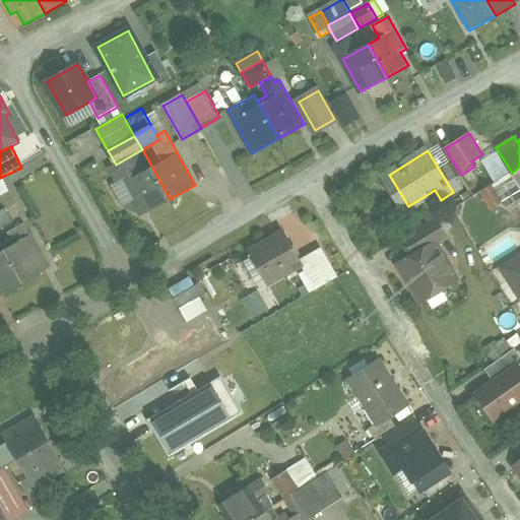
[(463,186),(450,165),(440,171),(453,192),(463,186)]
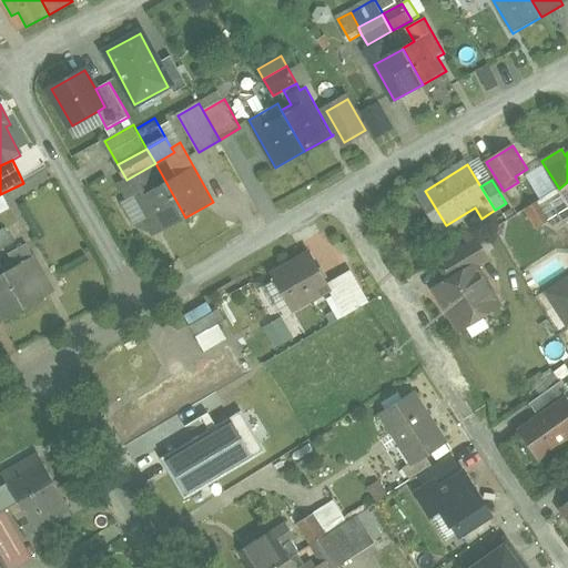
[(166,183),(154,190),(150,182),(132,192),(149,220),(154,216),(162,231),(185,217),(166,183)]
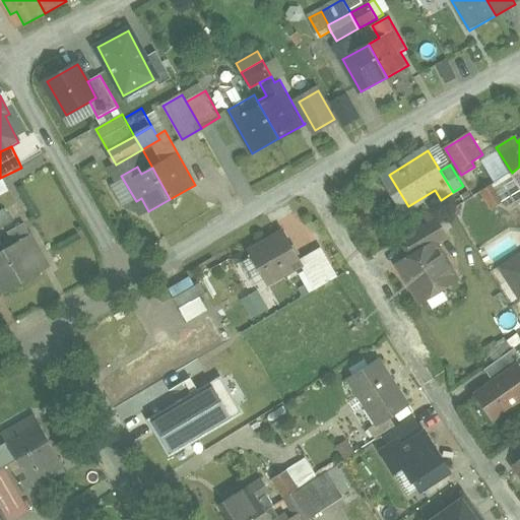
[(519,167),(512,173),(518,183),(504,191),(514,206),(519,202),(519,167)]
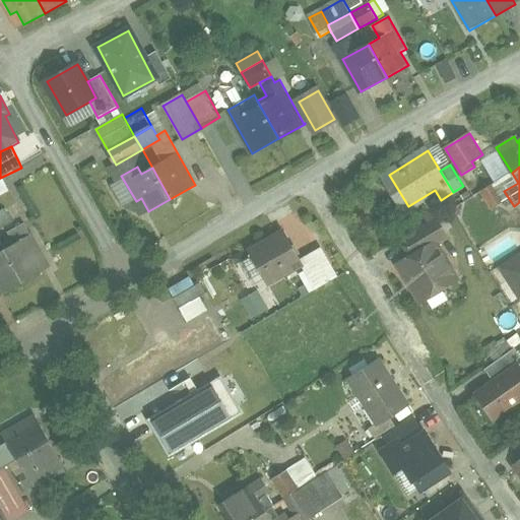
[(506,201),(495,183),(481,192),(492,209),(506,201)]
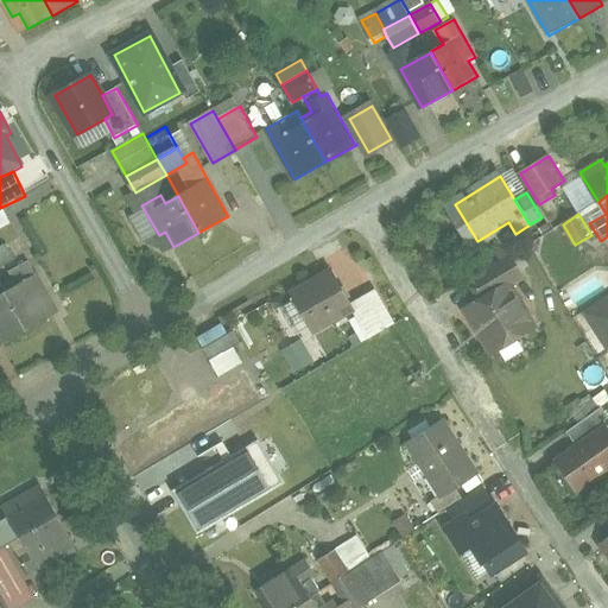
[(6,245),(0,248),(0,267),(14,259),(6,245)]
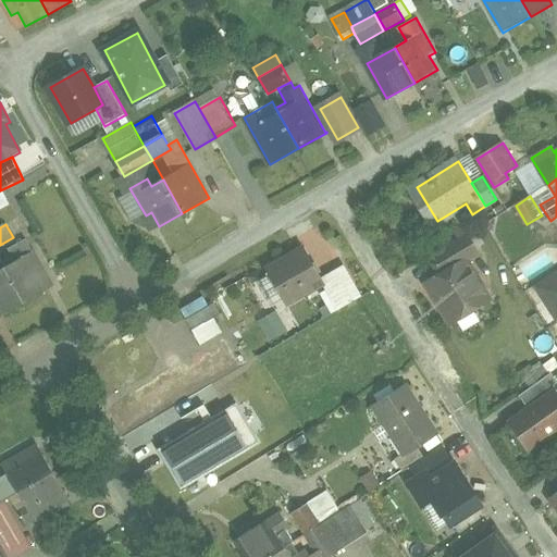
[(467,234),(430,257),(441,275),(465,261),(466,261),(479,254),(467,234)]
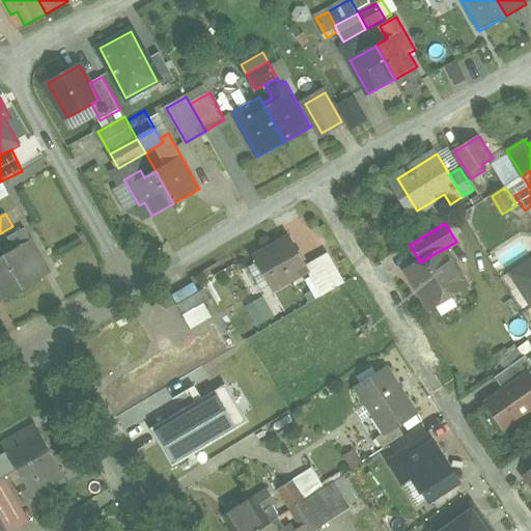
[(50,273),(25,229),(8,239),(12,245),(3,250),(24,287),(50,273)]
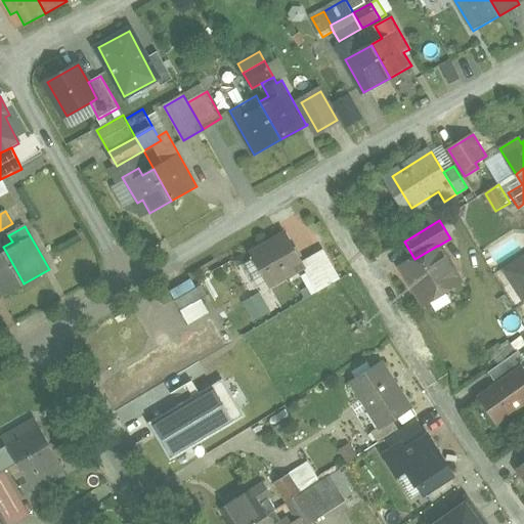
[(287,233),(253,253),(271,285),(304,266),(305,266),(302,261),(287,233)]
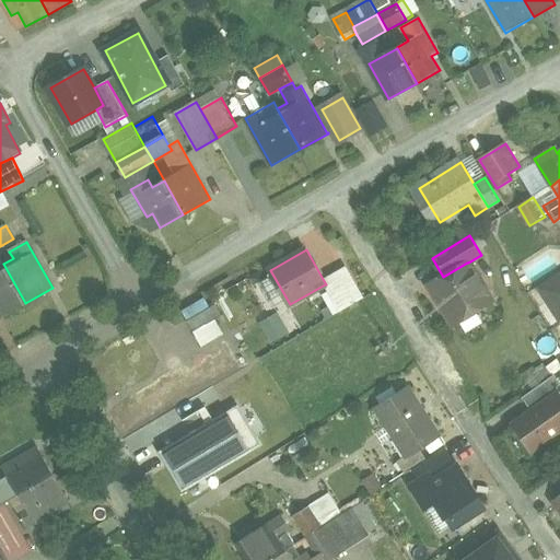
[(3,264),(0,260),(0,317),(25,303),(3,264)]
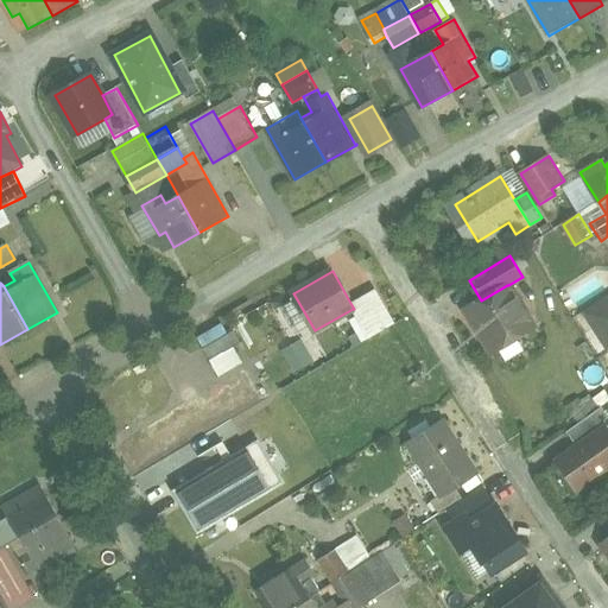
[(481,301),(468,309),(494,352),(533,328),(526,316),(529,309),(521,297),(514,296),(508,285),(507,285),(481,301)]
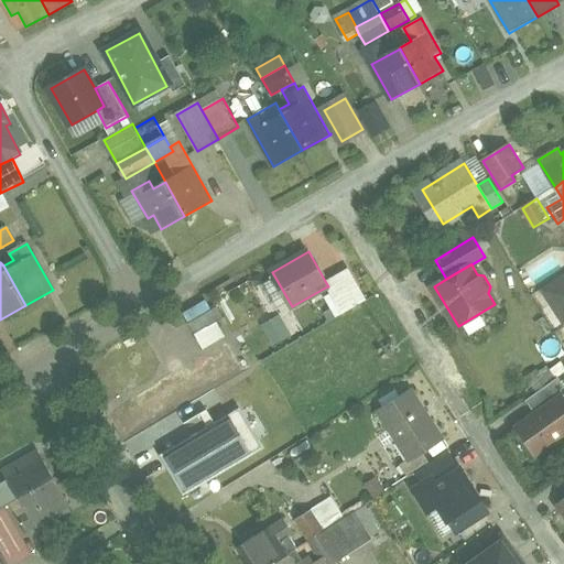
[(348,269),(325,281),(328,286),(327,286),(343,314),(367,301),(348,269)]
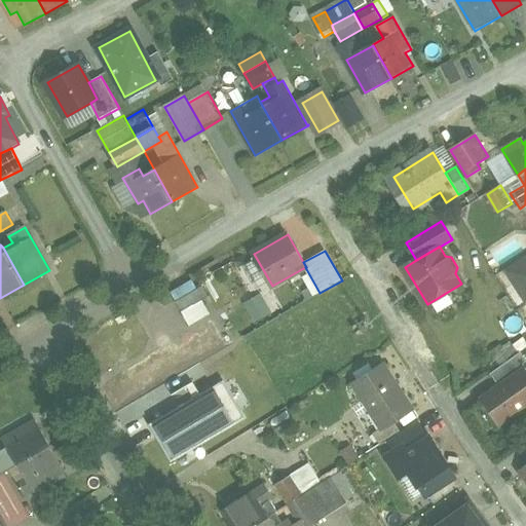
[(525,256),(508,268),(518,285),(523,280),(525,286),(525,256)]
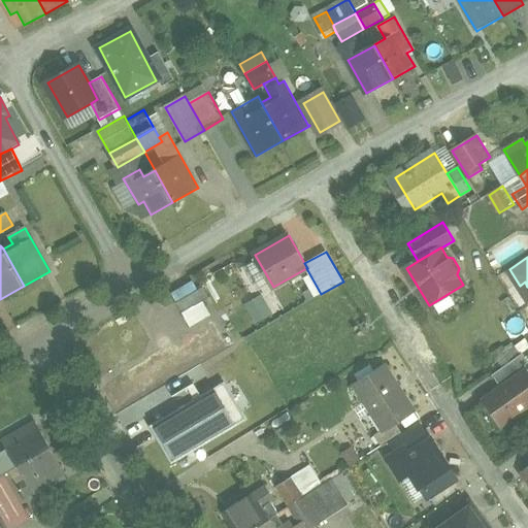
[(204,287),(177,303),(184,314),(203,302),(210,298),(204,287)]
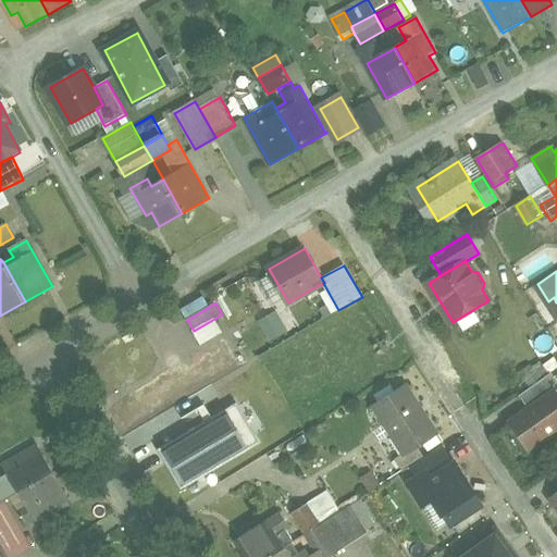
[(214,319),(194,331),(201,344),(222,332),(214,319)]
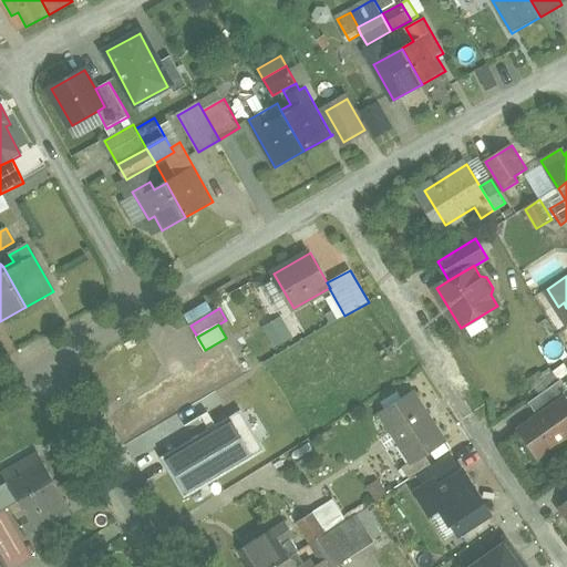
[(181,373),(129,404),(144,431),(186,406),(181,398),(192,391),(181,373)]
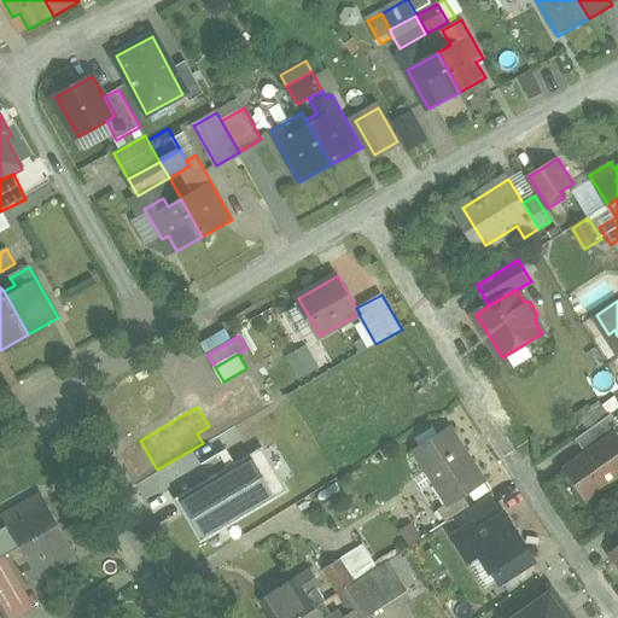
[(617,420),(612,413),(577,438),(588,454),(616,435),(617,436),(617,433),(617,420)]
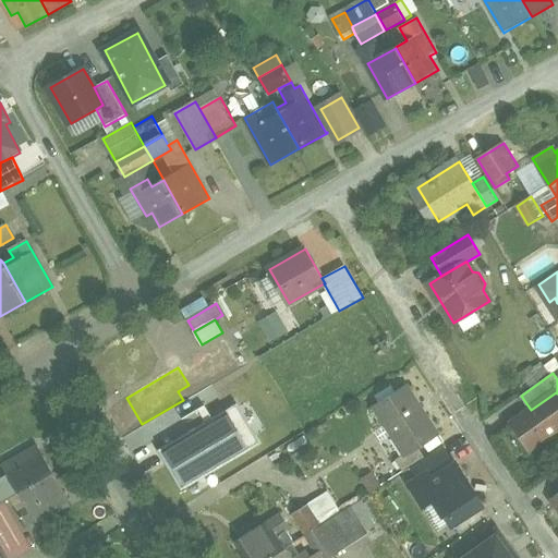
[(407,386),(376,407),(405,453),(407,455),(419,446),(438,434),(407,386)]
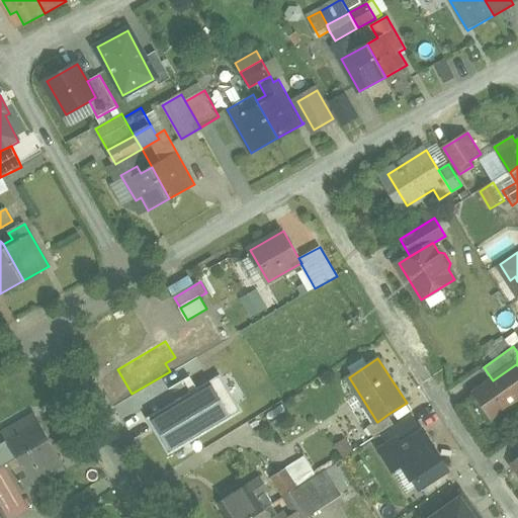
[(493,380),(477,393),(493,416),(517,397),(517,366),(517,365),(516,364),(493,380)]
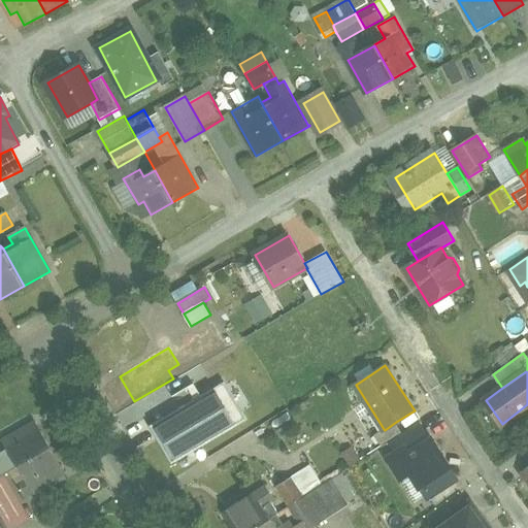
[(224,382),(149,426),(171,464),(246,420),(224,382)]
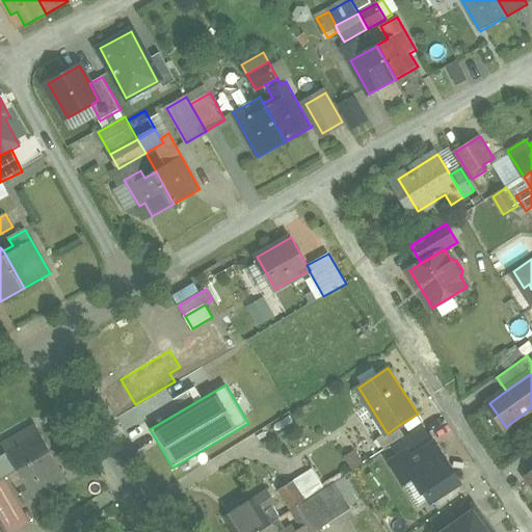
[(399,425),(388,433),(387,432),(377,439),(386,450),(391,447),(406,436),(399,425)]
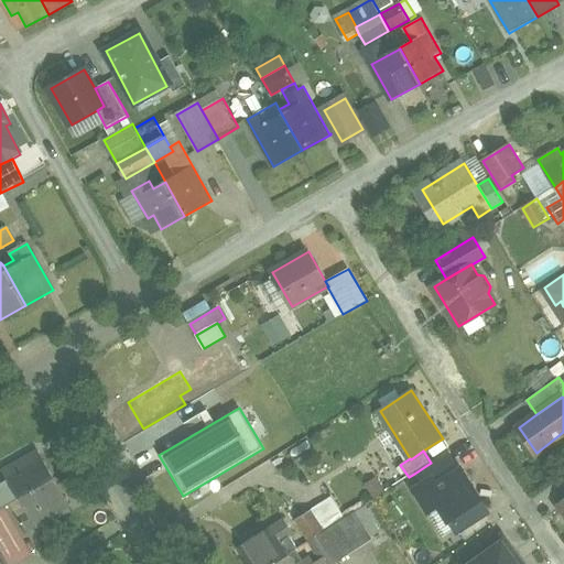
[(414,474),(422,485),(431,478),(434,484),(458,469),(447,452),(431,463),(414,474)]
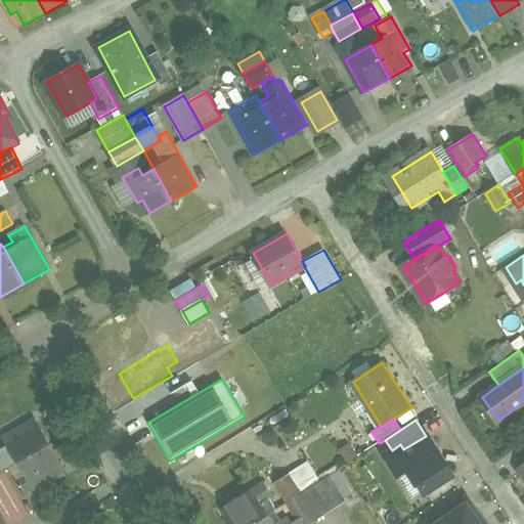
[(26,432),(23,426),(0,438),(0,447),(1,450),(9,446),(18,463),(50,444),(39,424),(26,432)]
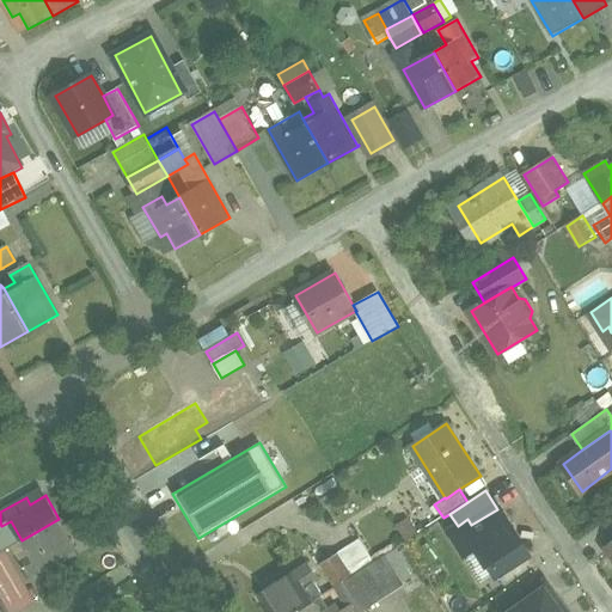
[(458,526),(448,532),(463,554),(475,546),(484,562),(485,561),(495,576),(528,556),(519,540),(520,540),(500,508),(497,509),(471,525),(467,519),(458,526)]
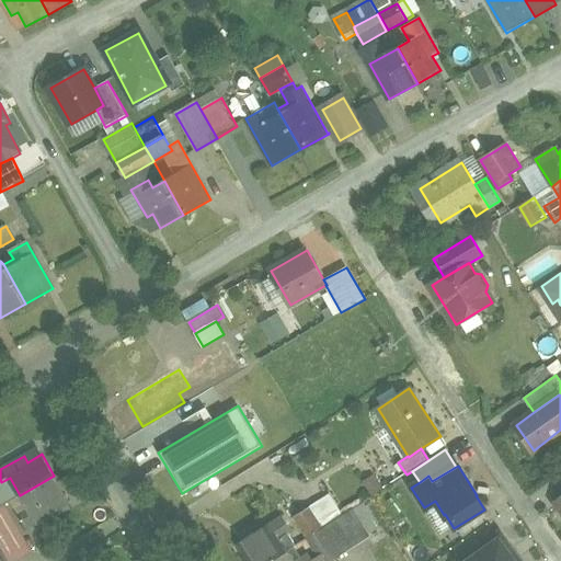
[(20,495),(19,496),(26,507),(18,513),(21,519),(22,523),(23,523),(26,529),(70,504),(54,476),(20,495)]
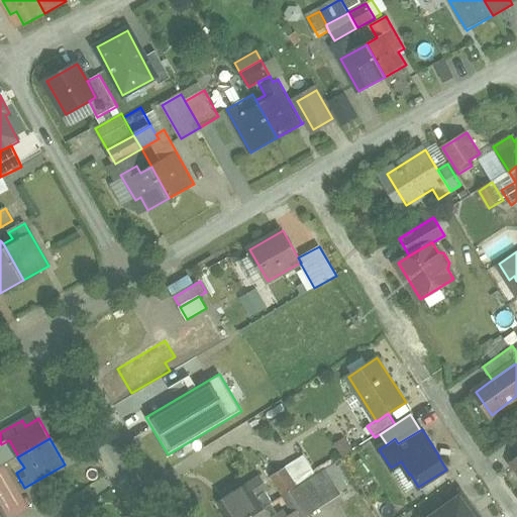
[(298,487),(309,480),(297,461),(286,468),(298,487)]
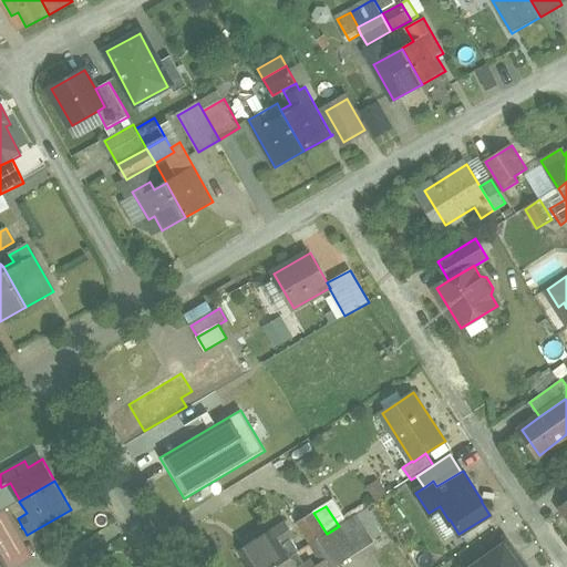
[(0,566),(6,566),(27,555),(2,511),(0,512),(0,566)]
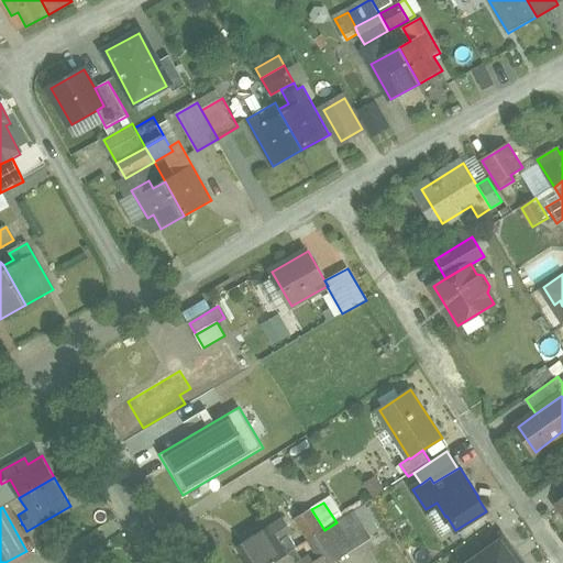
[(311,509),(296,519),(309,540),(324,530),(311,509)]
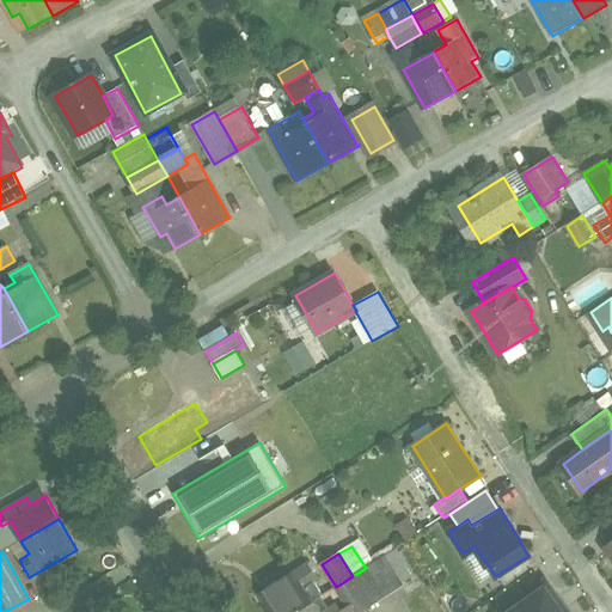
[(366,568),(353,576),(372,607),(403,587),(384,557),(366,568)]
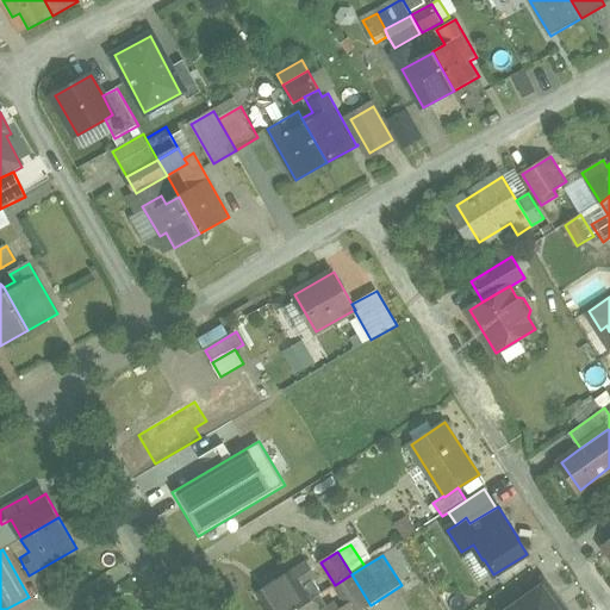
[(307,560),(257,592),(268,609),(296,609),(321,595),(323,592),(315,580),(318,578),(307,560)]
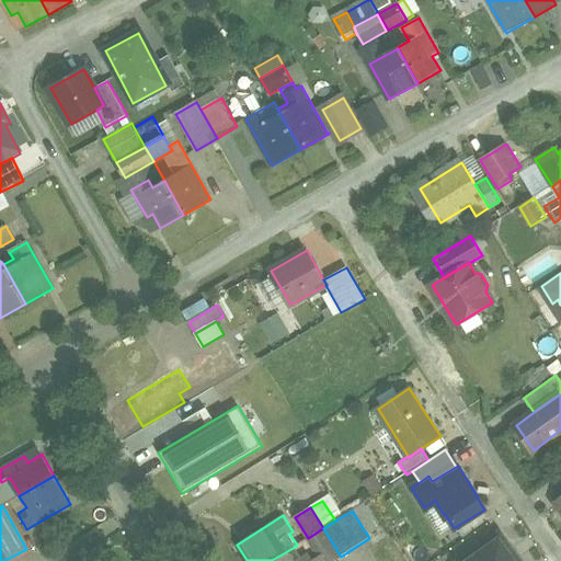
[(295,547),(272,560),(332,560),(341,557),(323,528),(308,538),(320,558),(315,560),(313,560),(309,553),(301,558),(295,547)]
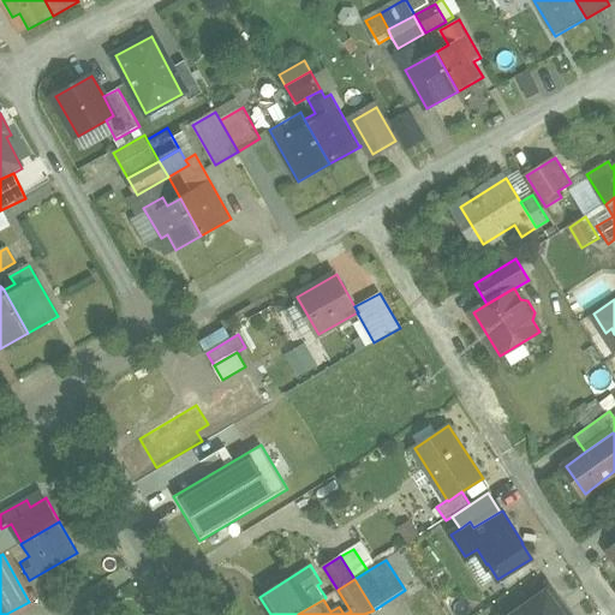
[(569,614),(548,584),(503,614),(569,614)]
